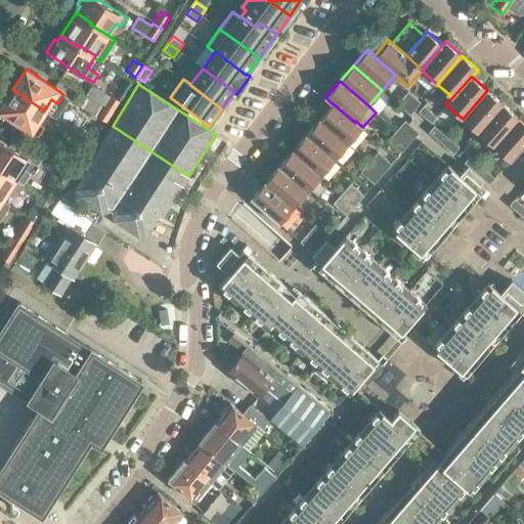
[(37,121),(44,111),(12,89),(0,107),(0,110),(37,135),(43,126),(37,121)]
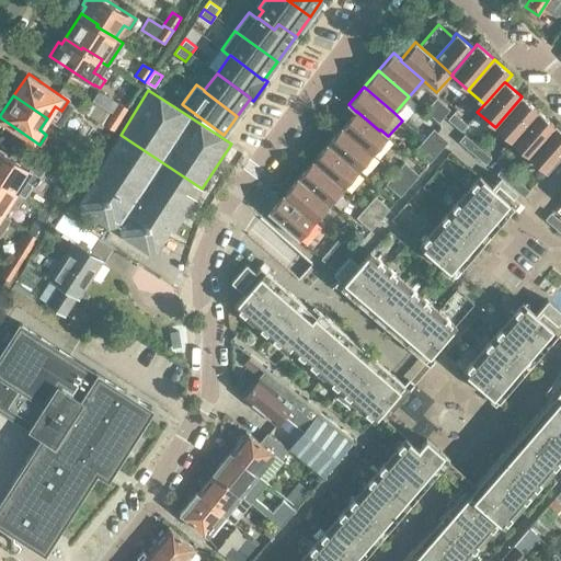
[(522,96),(495,127),(512,141),(538,111),(522,96)]
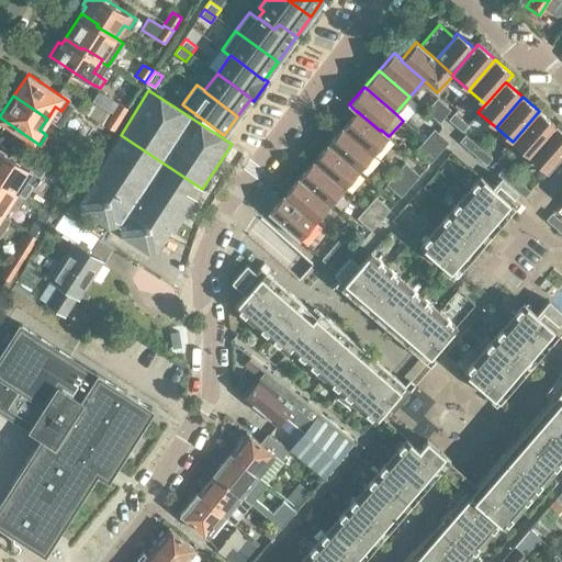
[(426,111),(440,123),(451,110),(437,98),(426,111)]
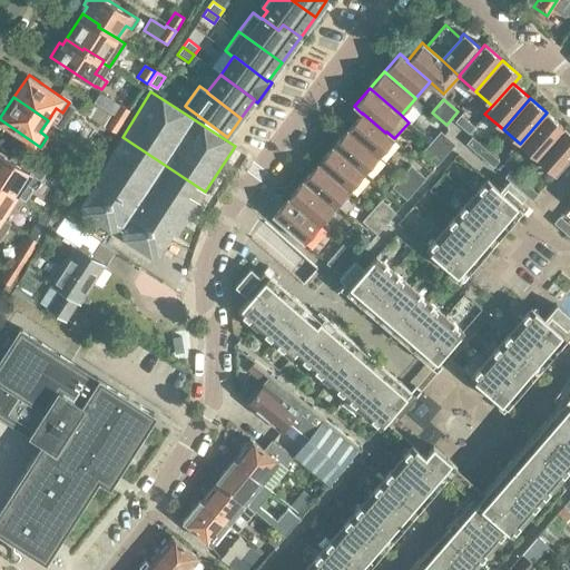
[(112,116),(121,121),(130,109),(120,104),(112,116)]
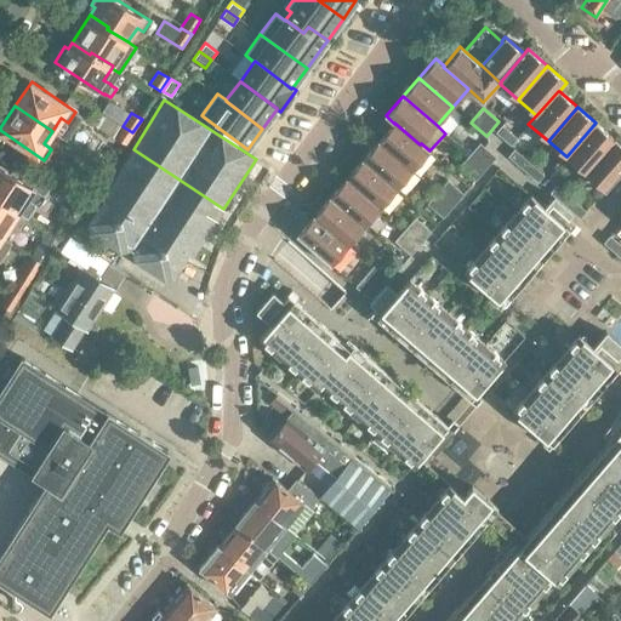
[(394,123),(394,124),(379,141),(412,171),(429,151),(421,143),(420,144),(394,123)]
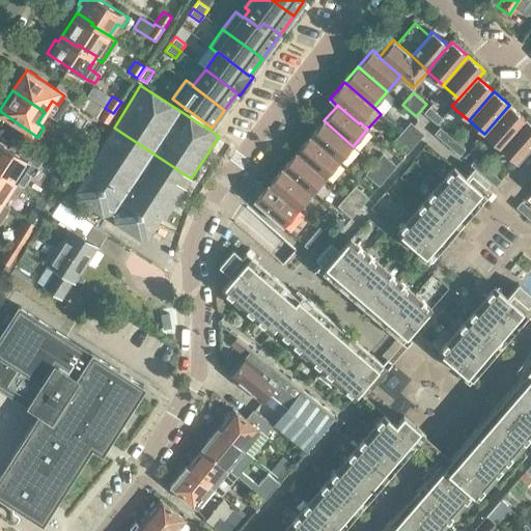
[(526,119),(509,105),(484,134),(501,148),(526,119)]
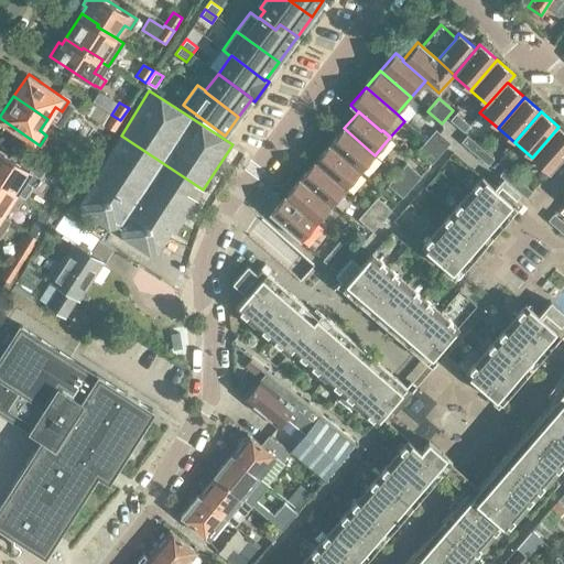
[(456,114),(451,120),(464,132),(469,126),(456,114)]
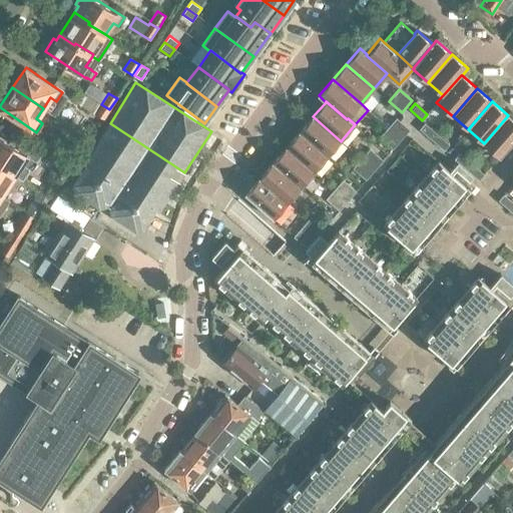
[(109,109),(101,104),(95,114),(103,119),(109,109)]
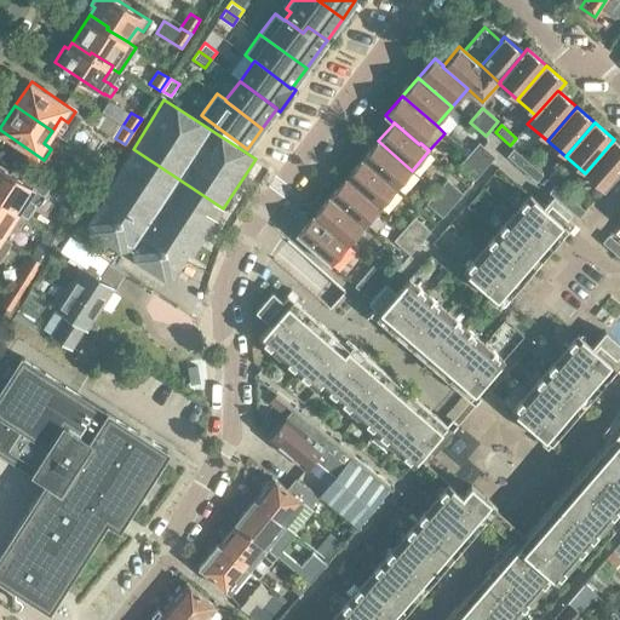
[(603,190),(619,170),(619,144),(614,139),(585,173),(603,190)]
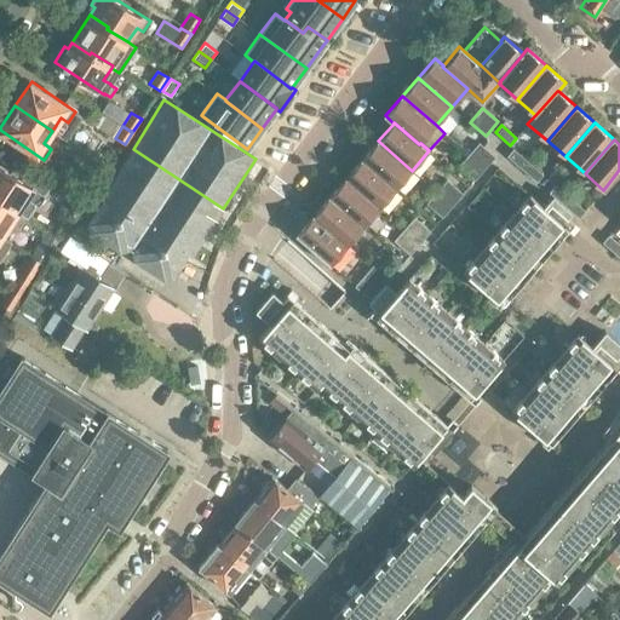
[(412,171),(378,141),(362,160),(396,189),(412,171)]
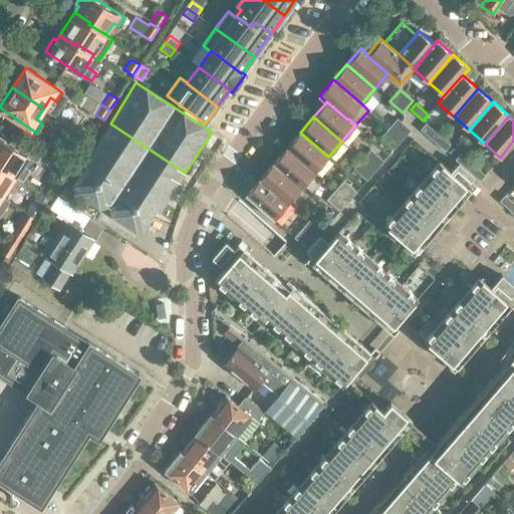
[(411,130),(401,121),(398,118),(389,127),(402,140),(411,130)]
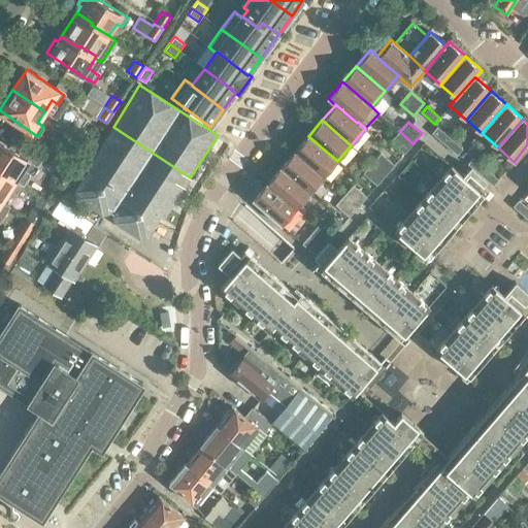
[(163,219),(190,177),(113,127),(96,156),(87,169),(90,171),(76,192),(77,198),(102,213),(108,212),(109,210),(116,215),(114,217),(116,222),(140,238),(146,237),(160,217),(163,219)]
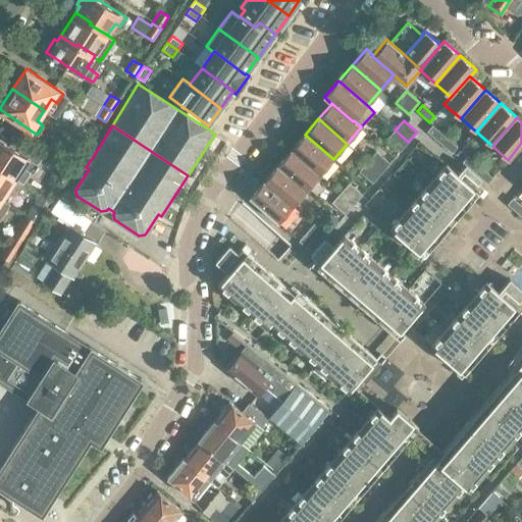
[(427,132),(439,143),(445,136),(432,125),(427,132)]
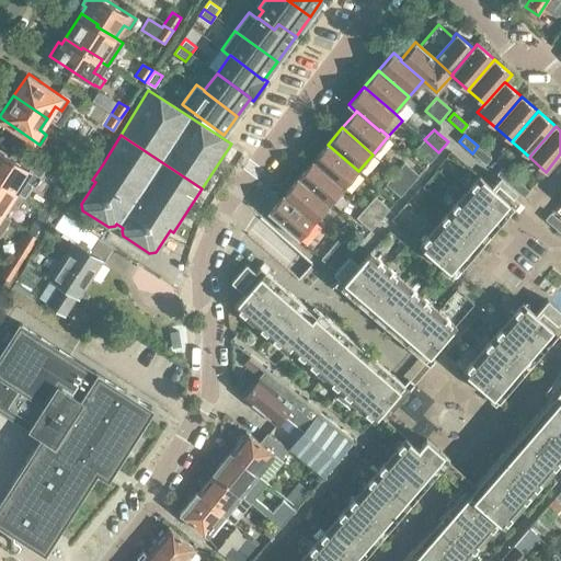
[(430,163),(438,152),(424,139),(415,150),(430,163)]
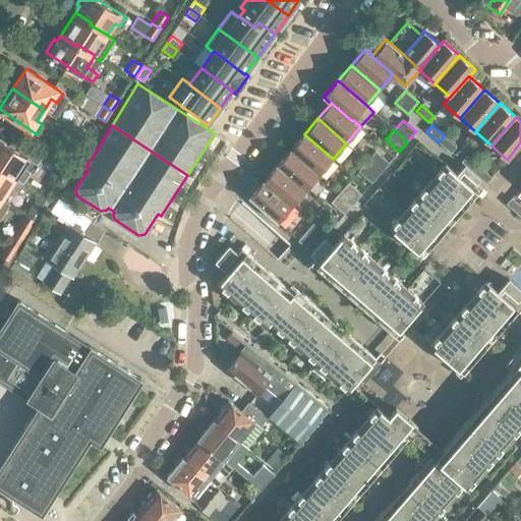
[(304,134),(290,150),(319,174),(333,159),(304,134)]
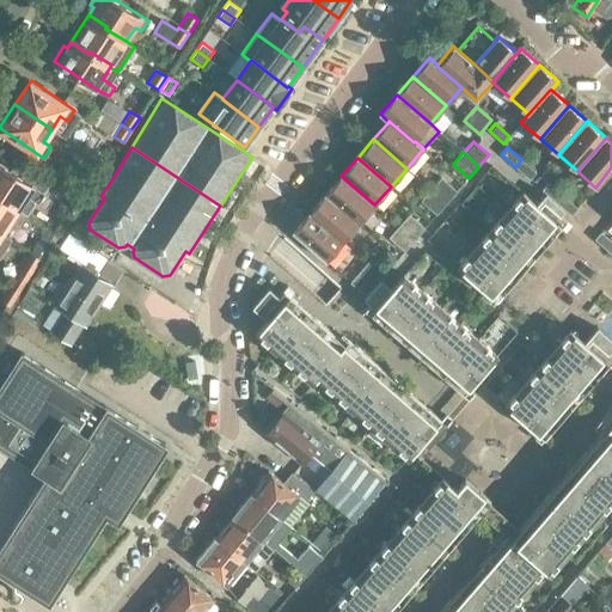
[(515,167),(530,179),(537,172),(521,159),(515,167)]
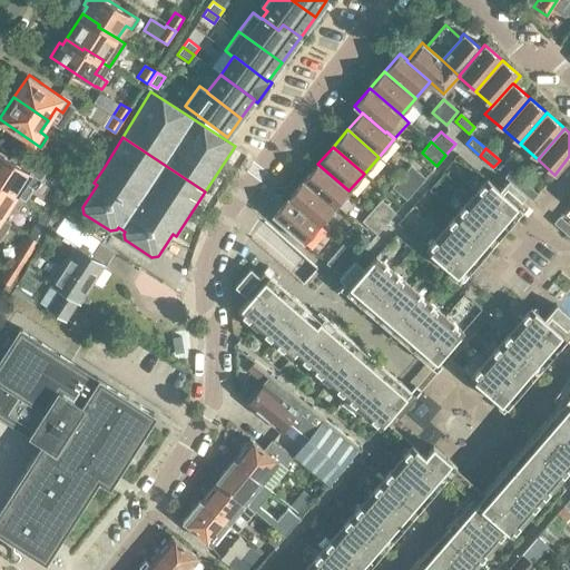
[(0,185),(16,195),(17,194),(26,180),(33,185),(39,176),(0,151),(0,185)]
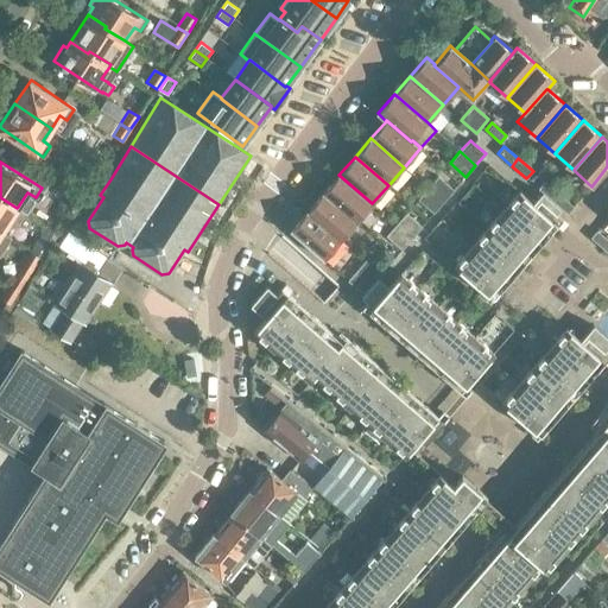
[(339,175),(323,194),(356,222),(372,203),(339,175)]
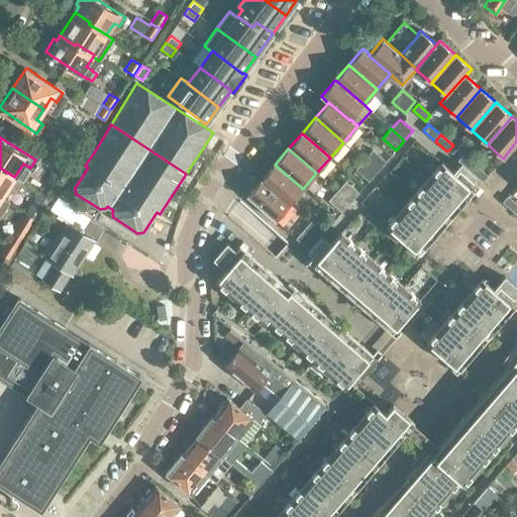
[(378,172),(386,162),(373,150),(364,160),(378,172)]
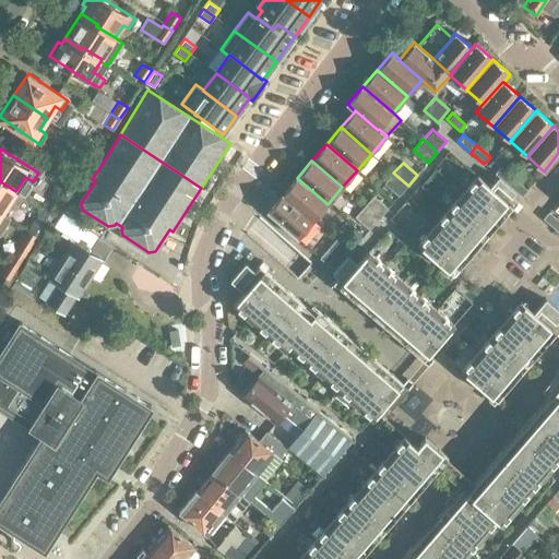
[(69,177),(78,183),(84,173),(75,167),(69,177)]
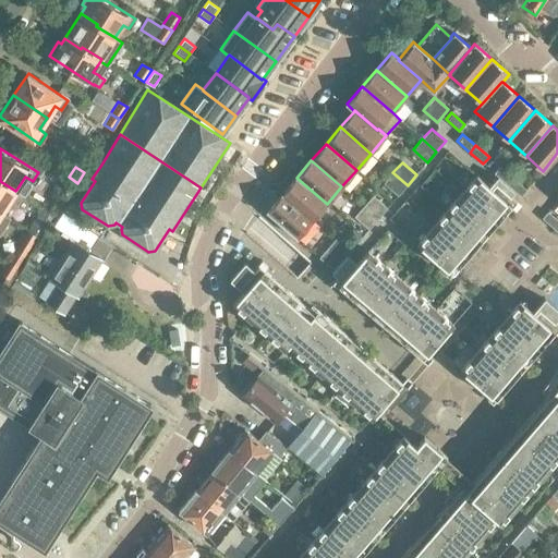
[(500,167),(494,173),(505,182),(510,176),(500,167)]
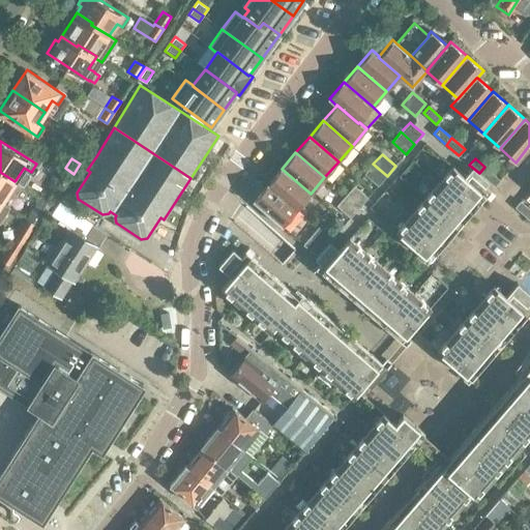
[(378,186),(387,176),(373,164),(364,174),(378,186)]
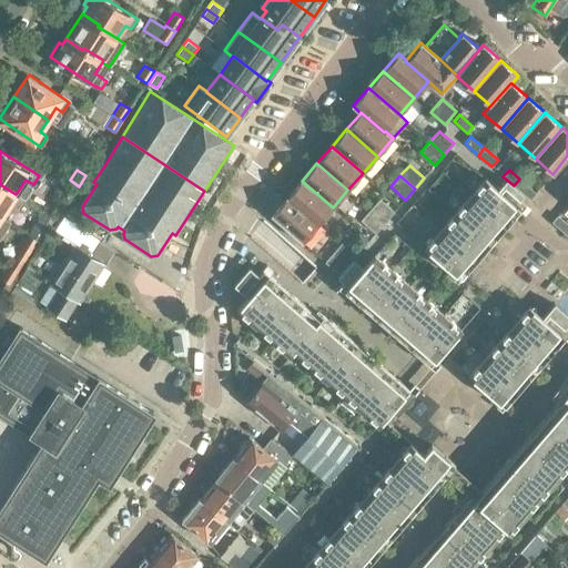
[(530,209),(526,205),(520,201),(505,186),(500,192),(485,179),(425,249),(460,280),(520,211),(525,214),(530,209)]
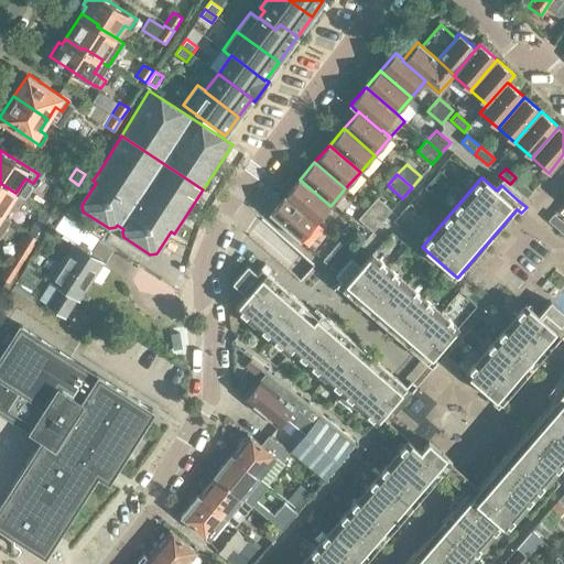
[(510,184),(527,198),(532,192),(516,177),(510,184)]
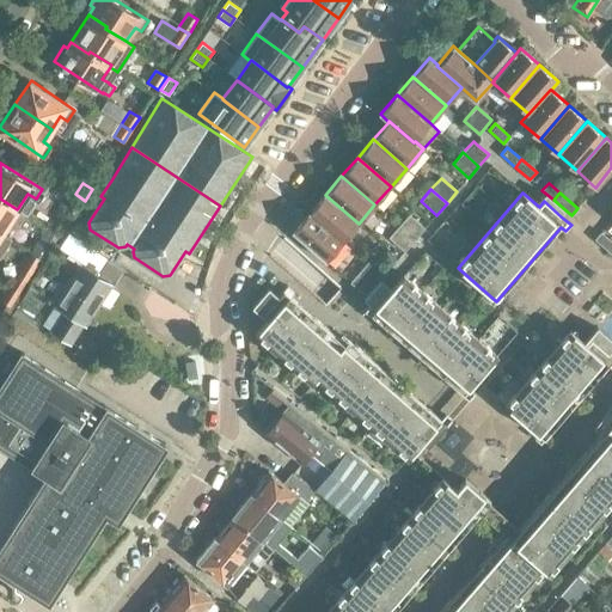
[(75,194),(67,207),(77,214),(85,201),(75,194)]
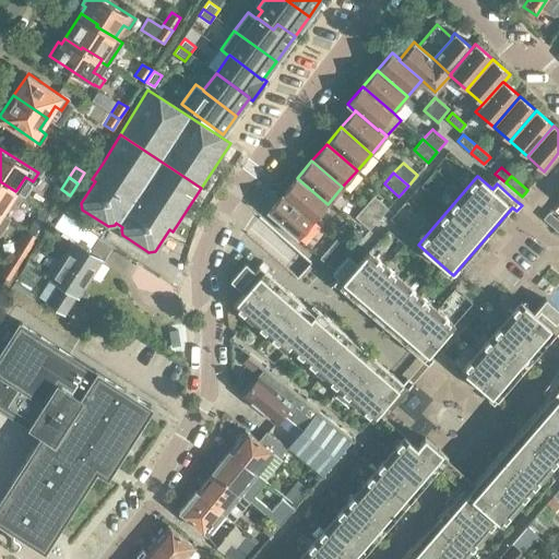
[(297,178),(282,194),(312,221),(328,204),(297,178)]
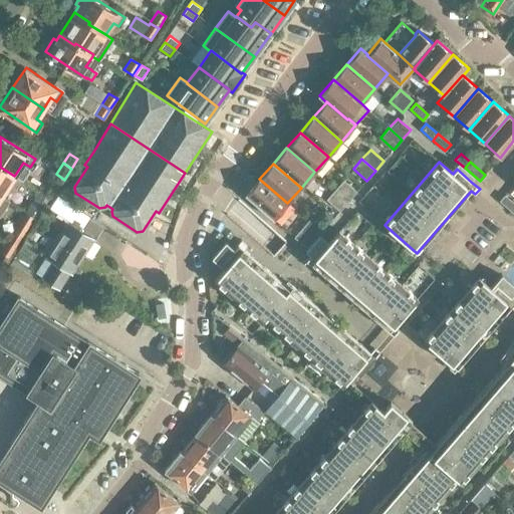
[(0,195),(1,196),(2,196),(9,200),(22,180),(15,175),(14,176),(0,167),(0,195)]
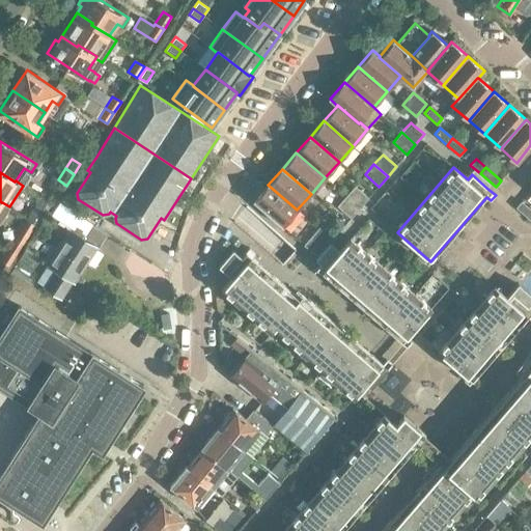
[(297,210),(268,185),(254,201),(283,226),(297,210)]
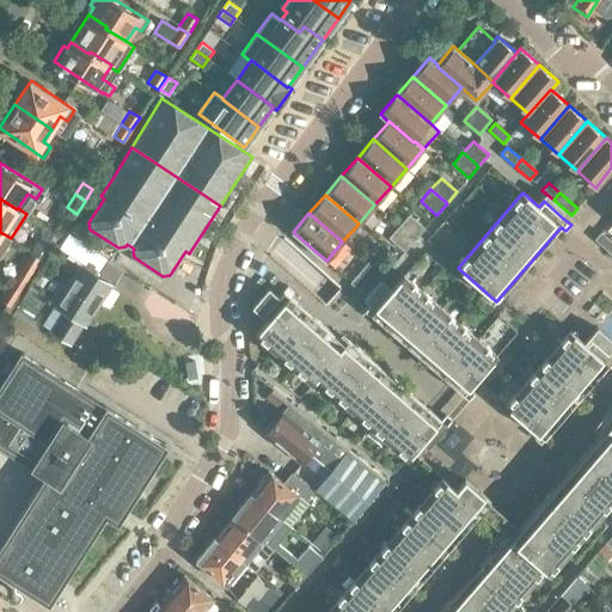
[(399,226),(415,240),(424,228),(409,214),(399,226)]
